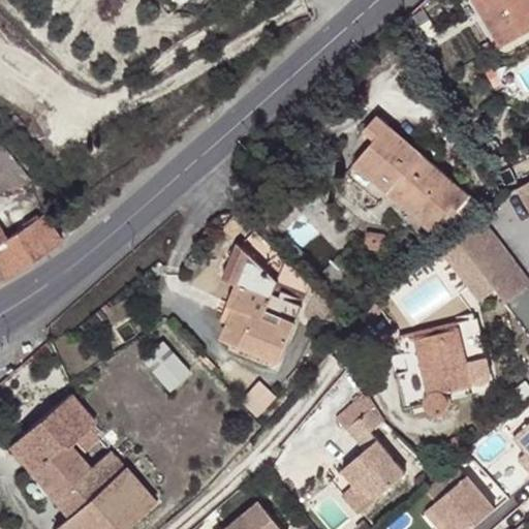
[(528,1),(528,0),(474,0),(502,47),(528,30),(528,1)]
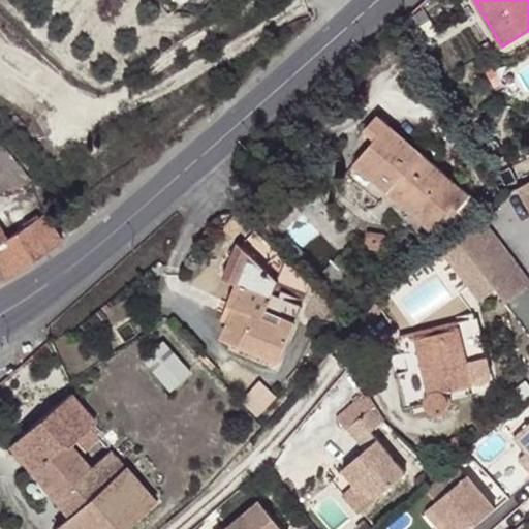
[(365,130),(376,139),(389,124),(378,115),(365,130)]
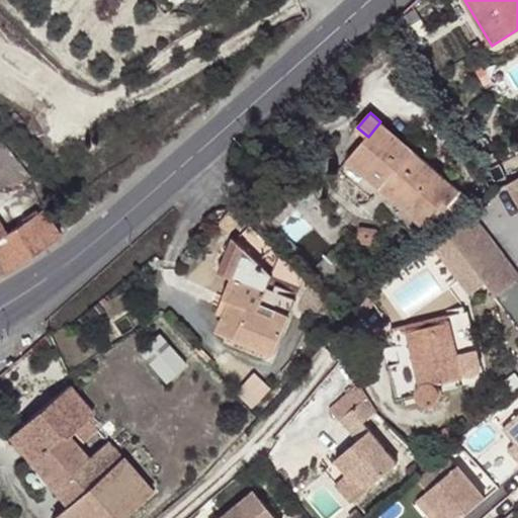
[(380,121),(368,137),(348,160),(381,189),(386,184),(410,204),(406,209),(436,237),(476,203),(433,166),(380,121)]
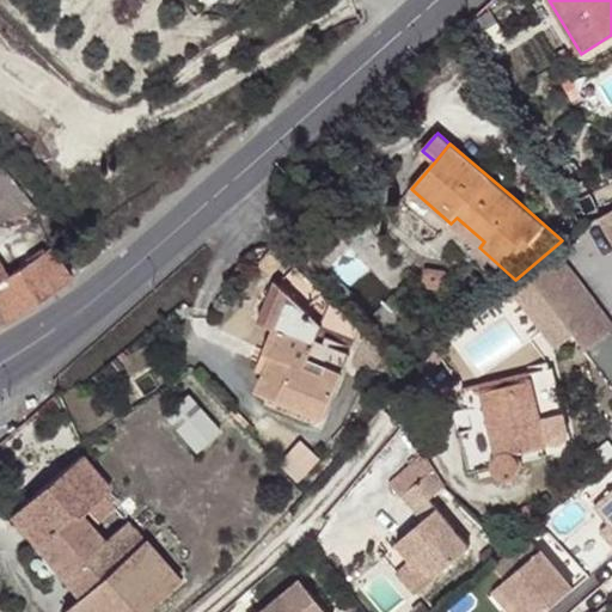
[(0,220),(37,207),(0,163),(0,220)]
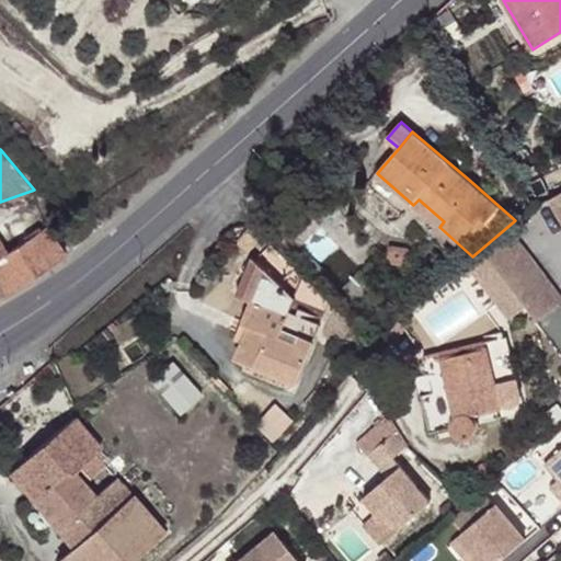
[(560,192),(548,199),(560,222),(560,192)]
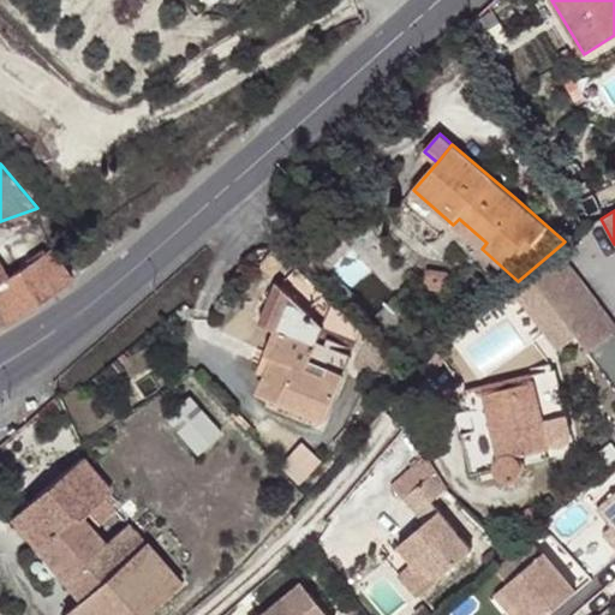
[(459,219),(453,225),(482,249),(487,243),(459,219)]
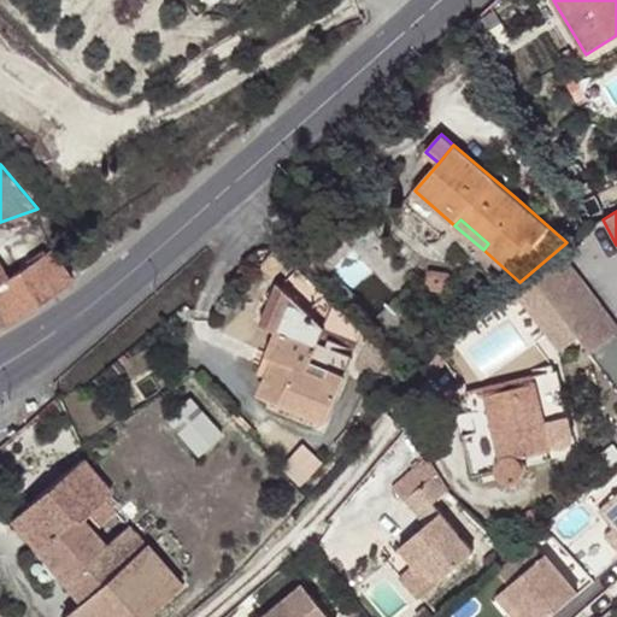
[(280,250),(270,240),(259,270),(275,275),(283,252),(280,250)]
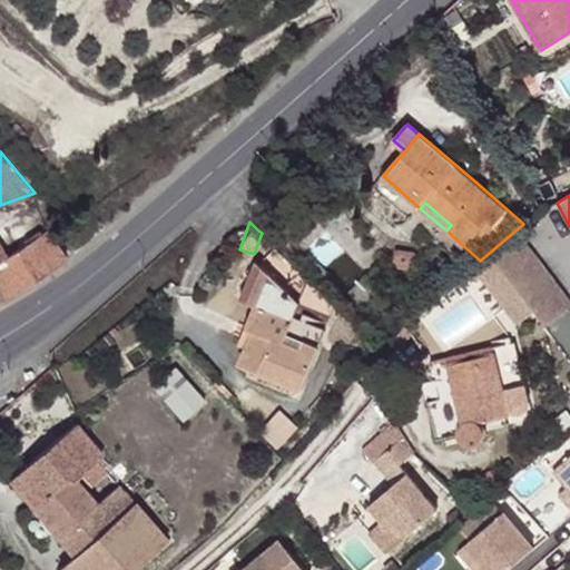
[(0,302),(7,298),(40,277),(66,259),(51,236),(48,229),(8,255),(0,259),(0,302)]
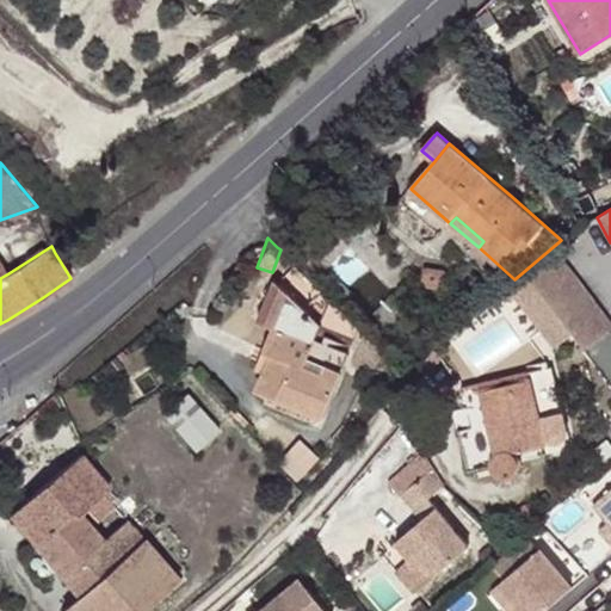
[(605,378),(610,387),(610,323),(556,250),(528,277),(529,278),(543,297),(573,335),(605,378)]
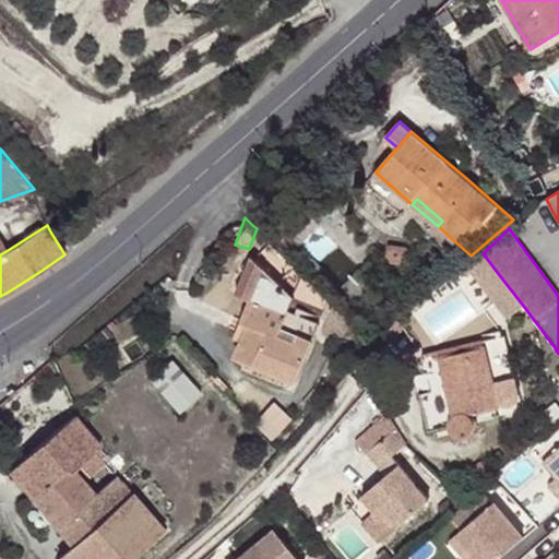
[(408,247),(388,244),(385,262),(406,265),(408,247)]
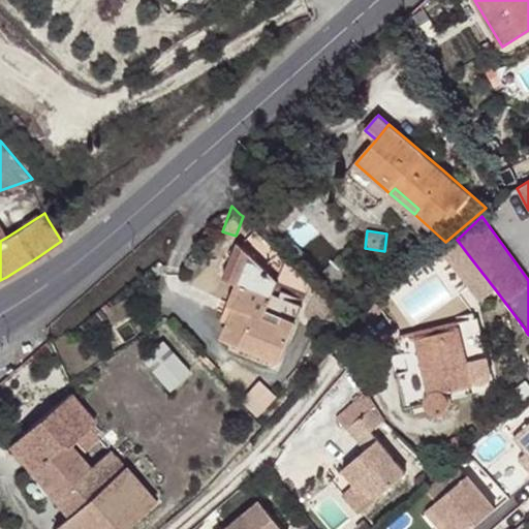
[(470,257),(458,241),(442,252),(480,303),(496,290),(470,257)]
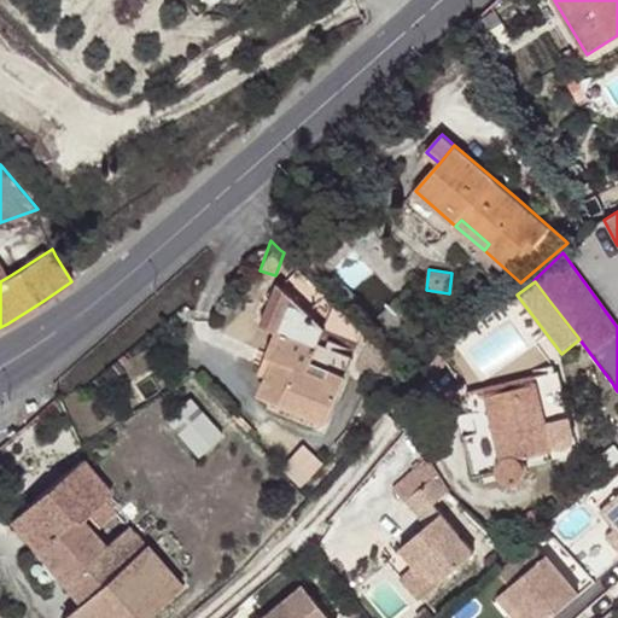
[(261,325),(277,330),(321,345),(322,342),(328,345),(332,338),(357,349),(366,331),(336,302),(325,328),(277,283),(261,325)]
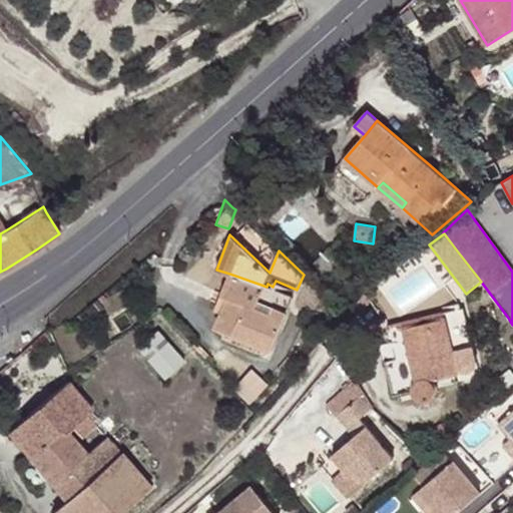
[(267,287),(229,274),(221,294),(229,297),(222,313),(215,329),(233,336),(235,331),(274,346),(297,290),(276,281),(273,287),(268,284),(267,287)]
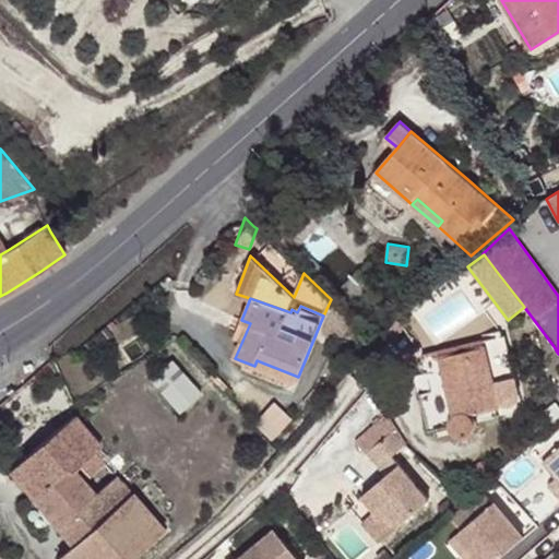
[(406,325),(397,318),(387,331),(395,337),(406,325)]
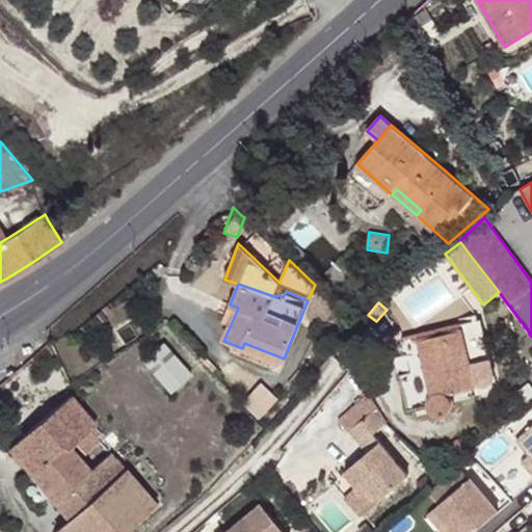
[(238,308),(230,304),(222,321),(231,324),(238,308)]
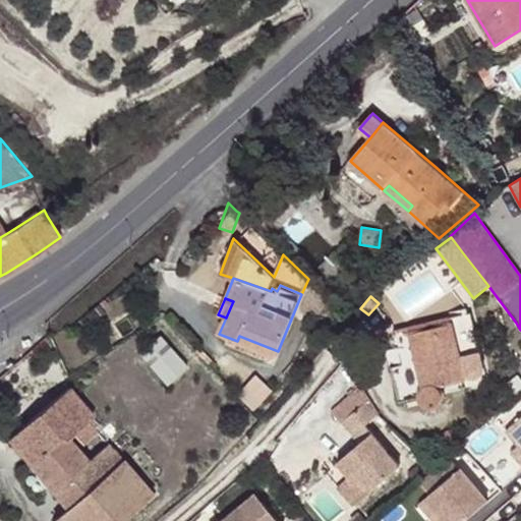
[(423,402),(426,405),(431,405),(435,405),(439,403),(441,401),(443,397),(442,393),(441,389),(437,386),(464,380),(465,387),(483,383),(482,375),(484,374),(470,313),(418,326),(419,331),(412,333),(410,333),(413,345),(424,389),(421,392),(421,397),(423,402)]
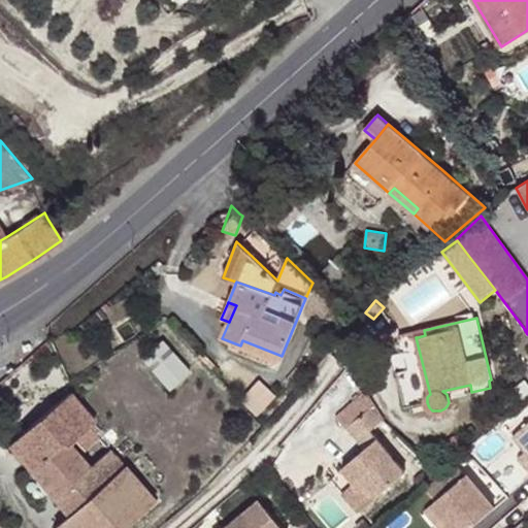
[(416,337),(418,337),(417,334),(399,337),(400,341),(397,342),(396,345),(395,349),(398,353),(402,354),(419,350),(416,337)]
